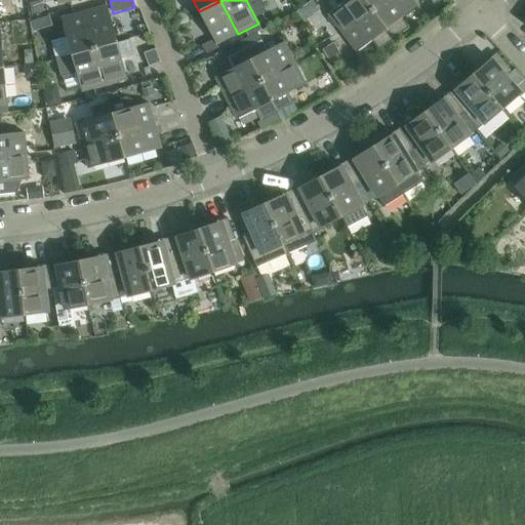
[(329,14),(342,34),(373,11),(364,0),(340,0),(344,3),(329,14)]
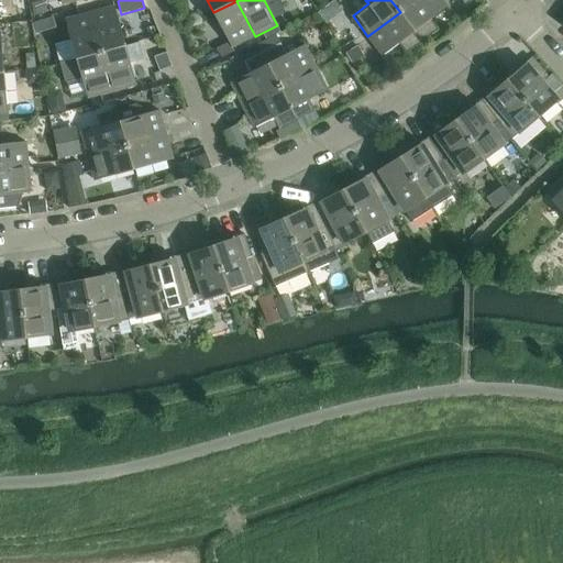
[(390,0),(400,12),(415,0),(390,0)]
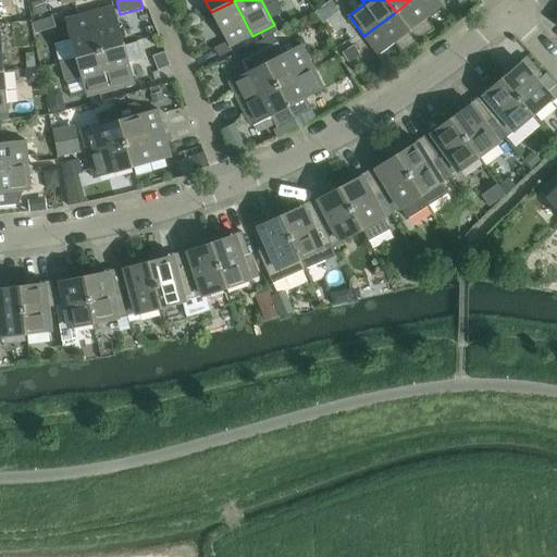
[(436,0),(410,0),(396,12),(419,41),(434,29),(426,20),(443,8),(436,0)]
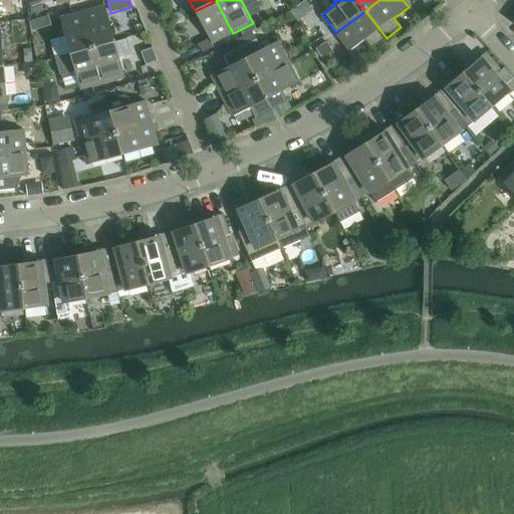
[(39,1),(28,4),(31,15),(42,12),(39,1)]
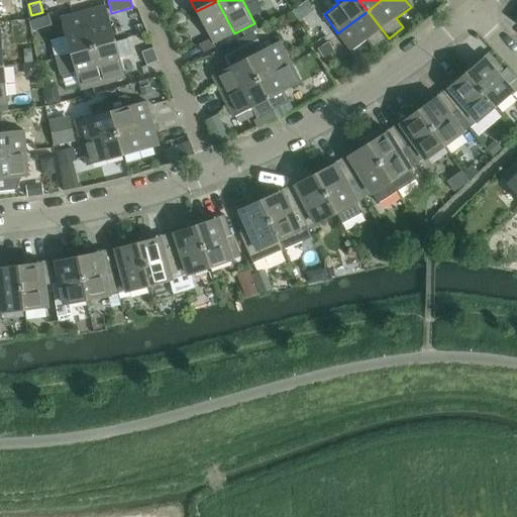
[(217,1),(196,11),(211,39),(213,44),(234,33),(217,1)]
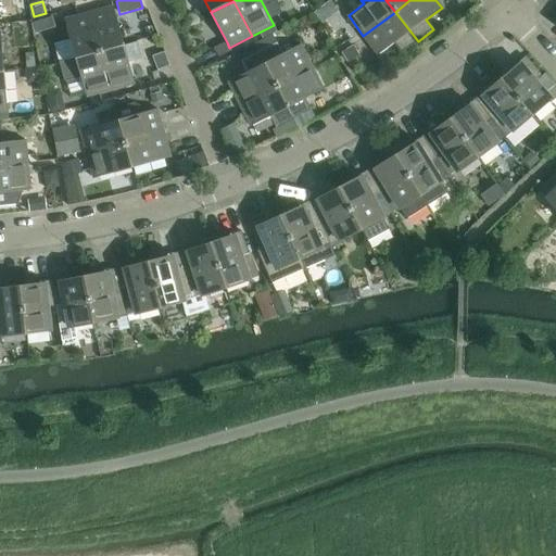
[(114,7),(90,14),(100,52),(125,46),(114,7)]
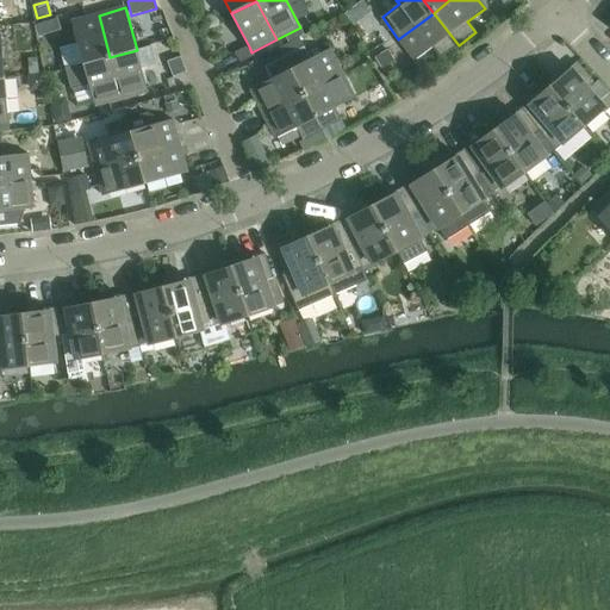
[(434,13),(398,39),(415,61),(433,48),(441,58),(459,45),(434,13)]
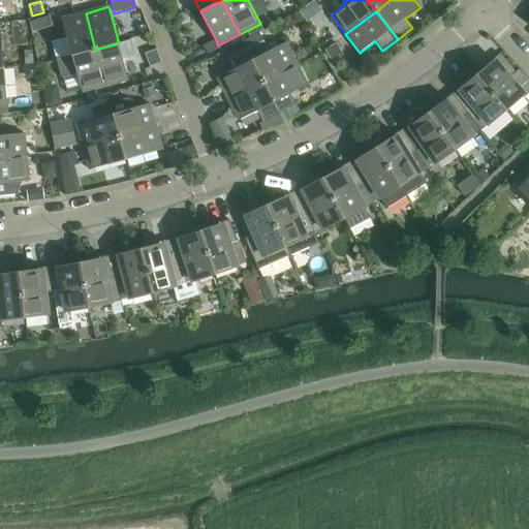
[(68,39),(52,43),(57,60),(72,56),(95,50),(86,13),(62,20),(68,39)]
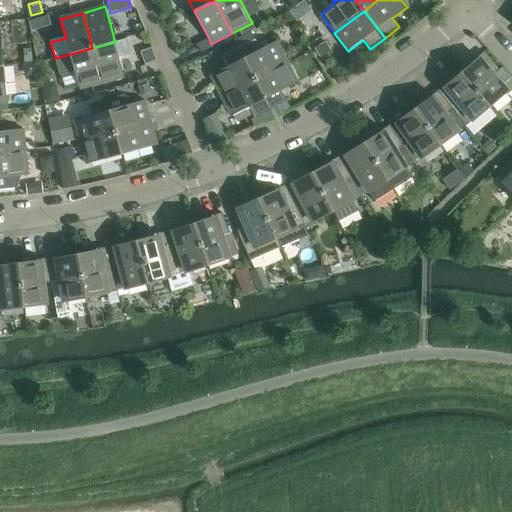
[(39,17),(30,20),(33,30),(42,27),(39,17)]
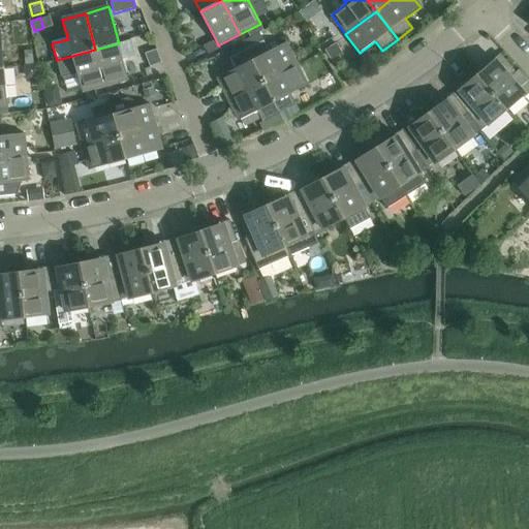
[(257,35),(243,42),(247,50),(261,42),(257,35)]
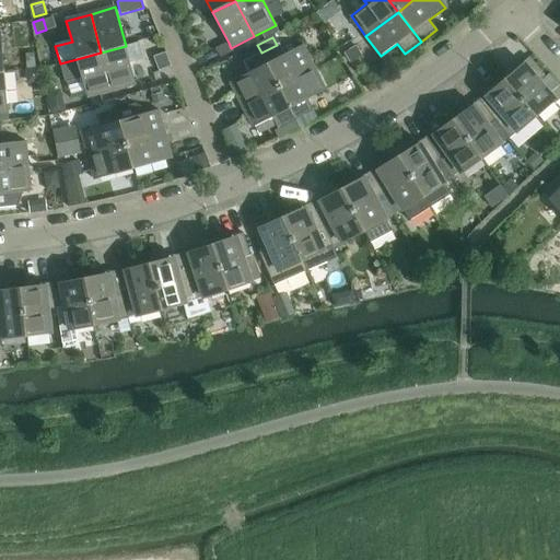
[(126,46),(101,53),(112,92),(136,84),(130,62),(142,59),(138,43),(126,46)]
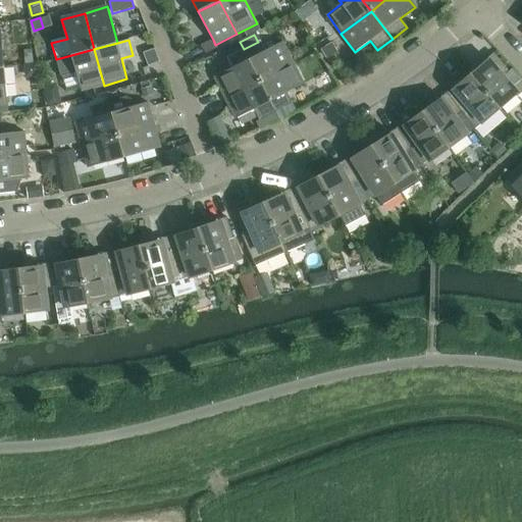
[(213,40),(202,46),(206,54),(217,48),(215,45),(213,40)]
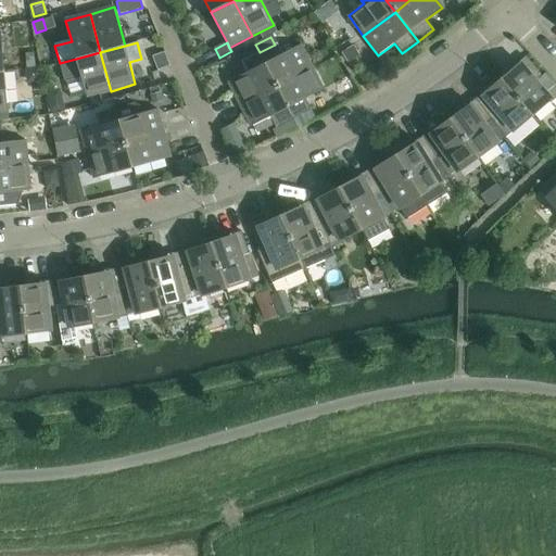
[(275,45),(260,52),(277,86),(312,67),(301,46),(283,54),(277,43),(275,45)]
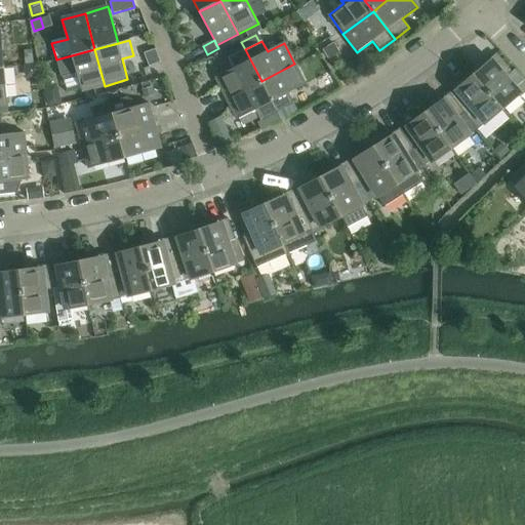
[(241,42),(225,50),(229,58),(229,57),(243,50),(245,49),(241,42)]
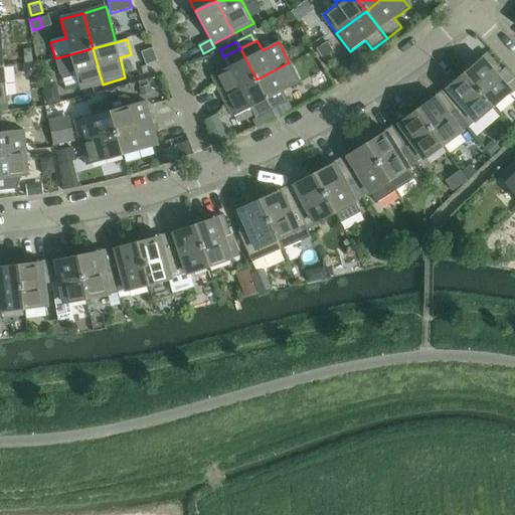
[(327,42),(317,49),(322,57),(332,50),(327,42)]
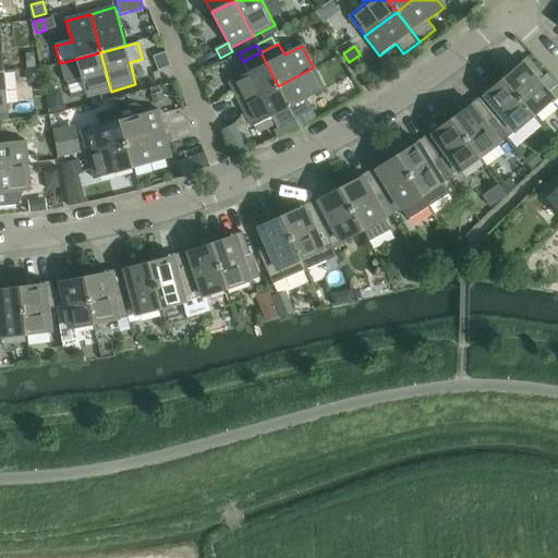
[(76,59),(60,63),(65,83),(82,79),(87,98),(111,92),(100,52),(76,59)]
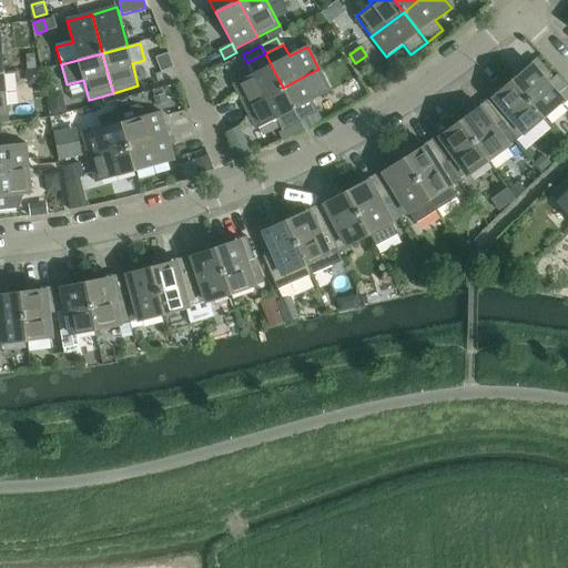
[(163,64),(159,66),(161,72),(173,68),(168,53),(160,57),(163,64)]
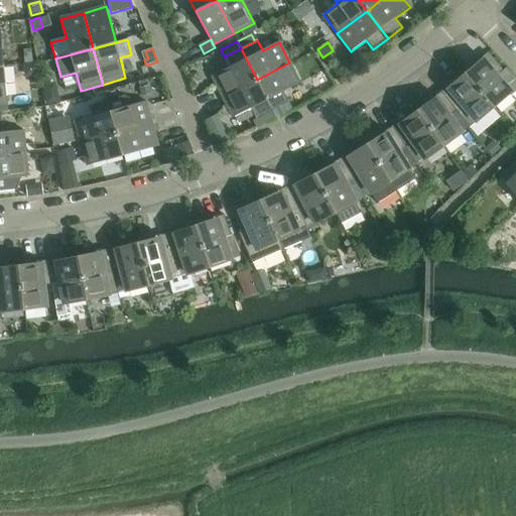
[(214,76),(224,97),(257,80),(241,48),(239,49),(225,56),(225,57),(230,68),(214,76)]
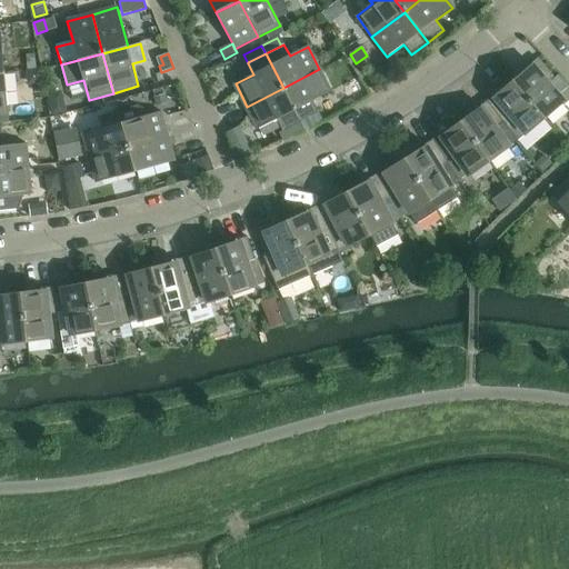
[(529,75),(516,86),(545,119),(563,103),(567,103),(568,101),(568,88),(558,76),(555,79),(538,59),(525,70),(529,75)]
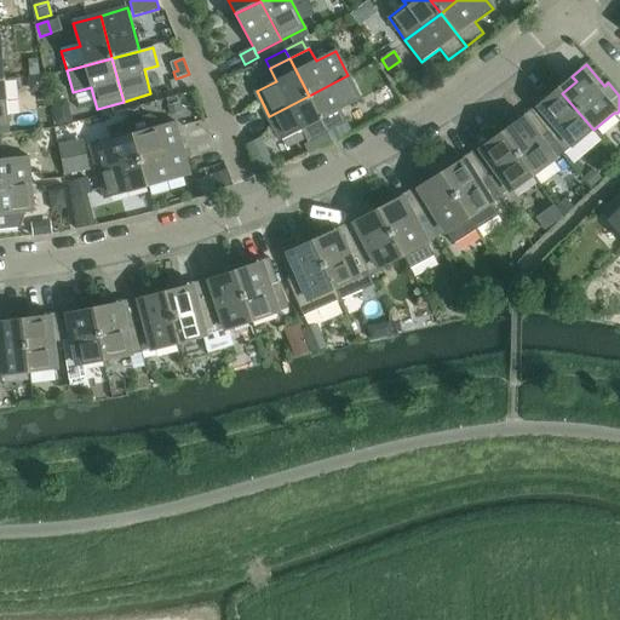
[(348,75),(309,96),(328,133),(348,124),(342,110),(361,101),(348,75)]
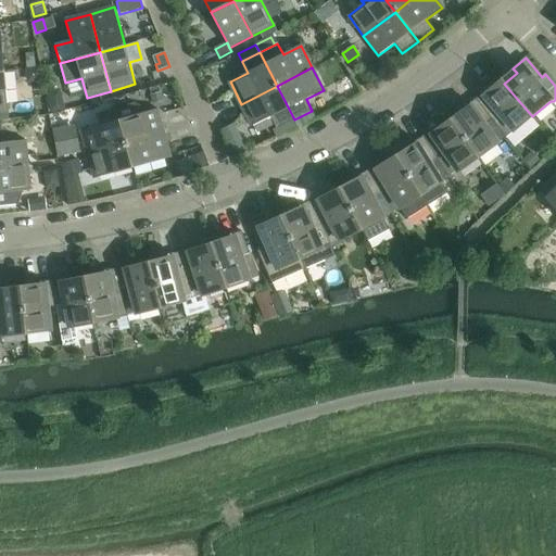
[(39,68),(26,70),(27,83),(40,81),(39,68)]
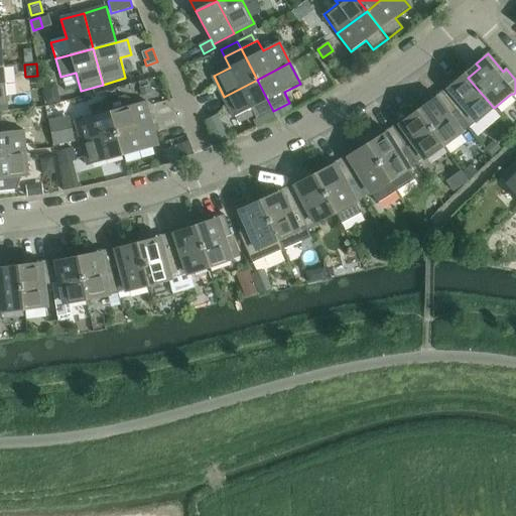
[(454,83),(441,92),(470,128),(477,122),(494,108),(468,78),(457,87),(454,83)]
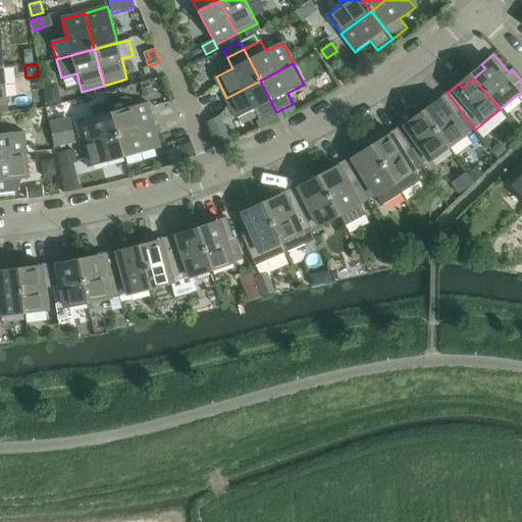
[(260,81),(226,98),(238,118),(254,110),(259,120),(276,112),(260,81)]
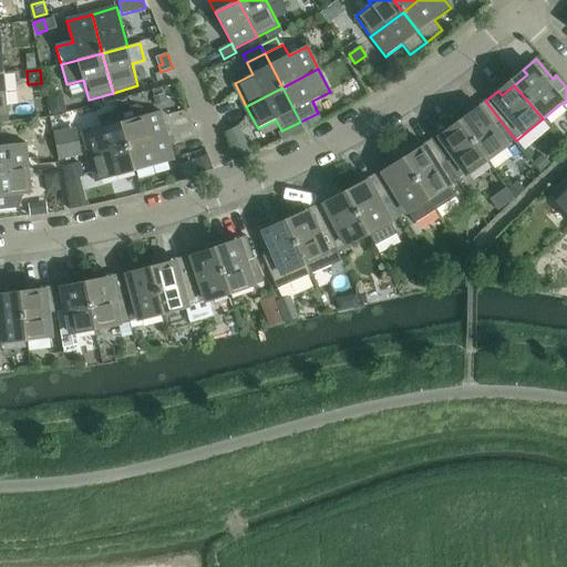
[(163,89),(152,92),(156,106),(166,103),(163,89)]
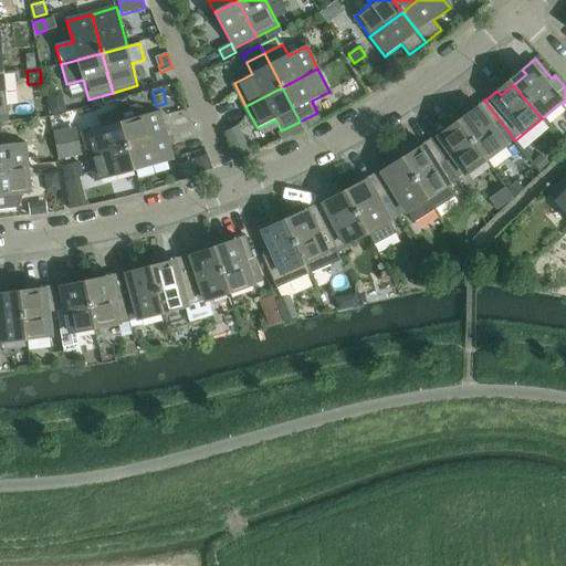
[(54,93),(46,95),(53,115),(66,112),(62,97),(54,93)]
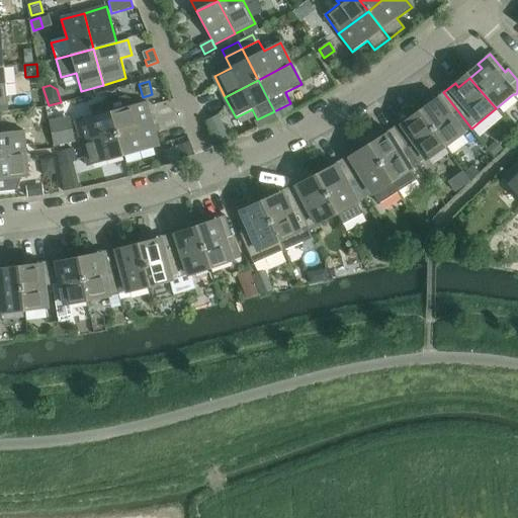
[(434,106),(422,114),(445,148),(463,134),(471,128),(443,92),(431,102),(434,106)]
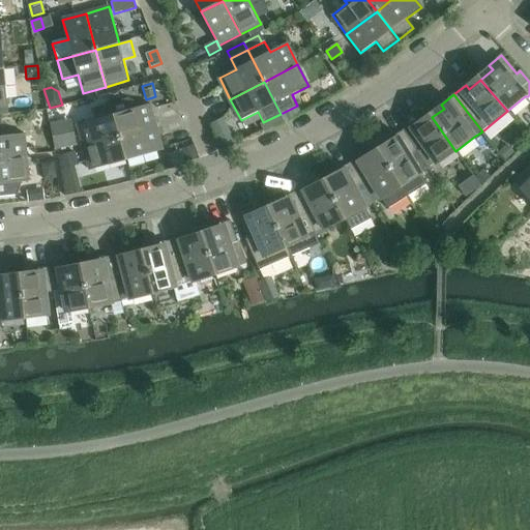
[(114,115),(120,138),(156,127),(150,105),(131,110),(129,101),(126,100),(113,104),(112,107),(114,115)]
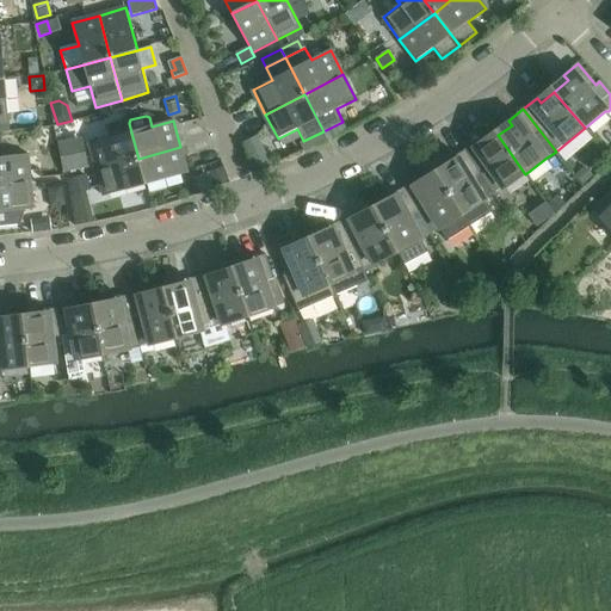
[(8,123),(0,123),(0,133),(10,131),(8,123)]
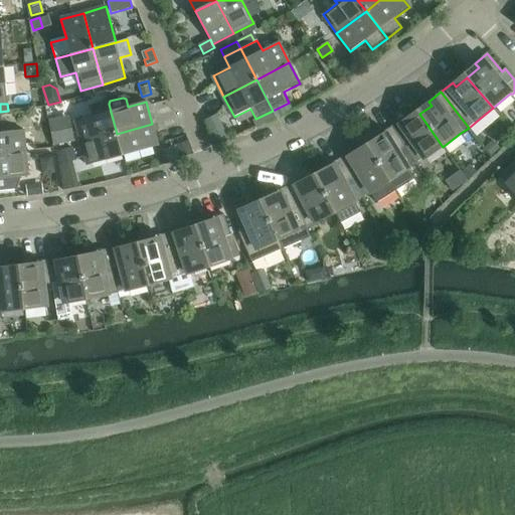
[(74,122),(80,144),(117,134),(111,112),(74,122)]
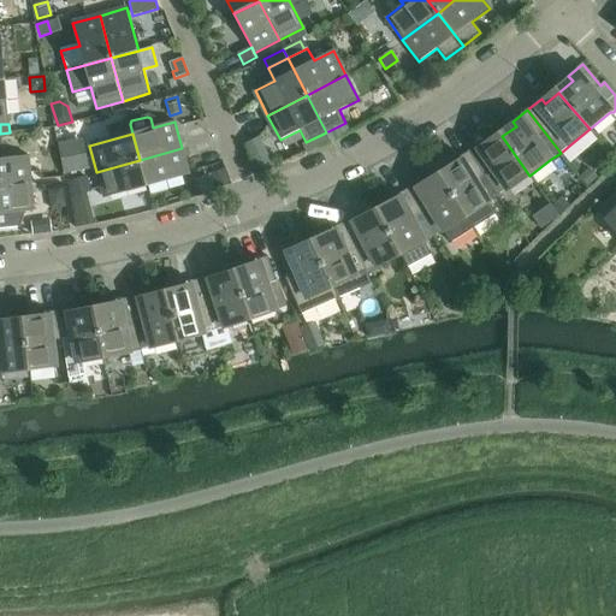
[(484,142),(468,152),(498,197),(508,191),(529,176),(502,136),(487,147),(484,142)]
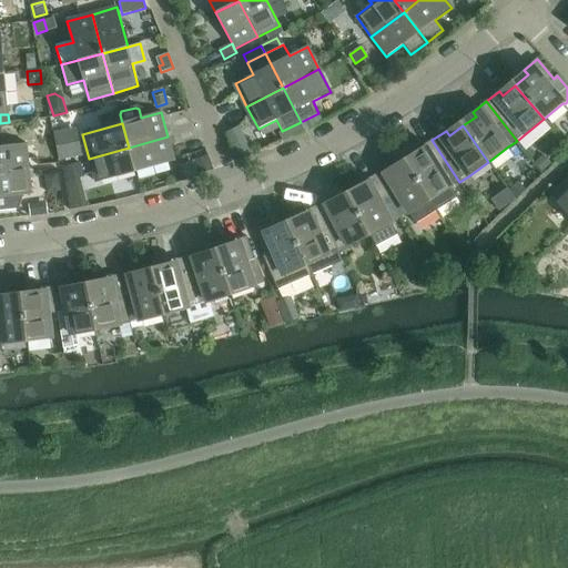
[(239,127),(226,133),(239,162),(240,161),(245,159),(250,158),(254,155),(239,127)]
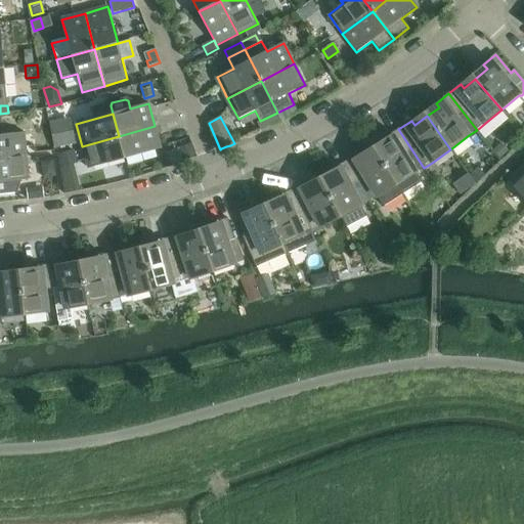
[(155,126),(119,136),(125,159),(161,148),(155,126)]
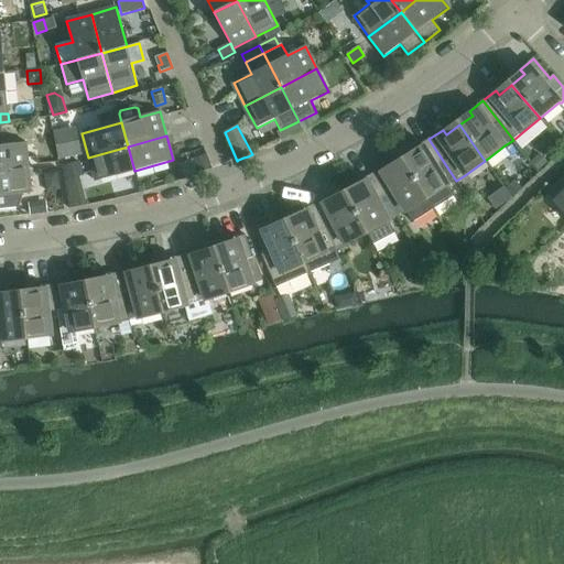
[(78,137),(55,141),(58,159),(82,154),(78,137)]
